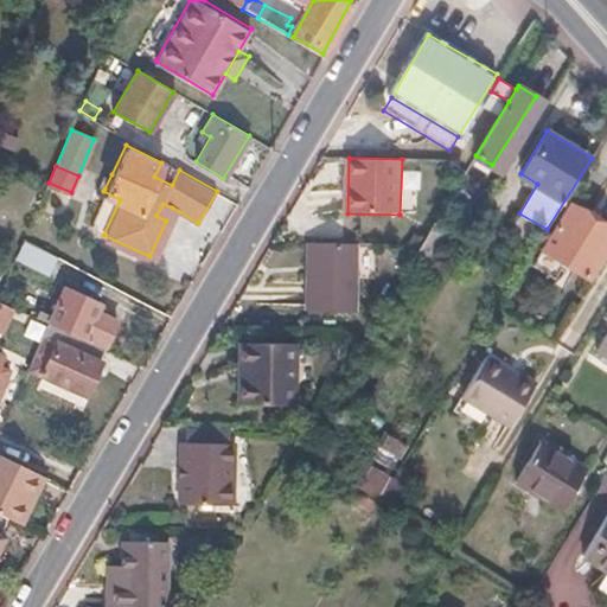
[(112,174),(103,170),(96,185),(104,189),(112,174)]
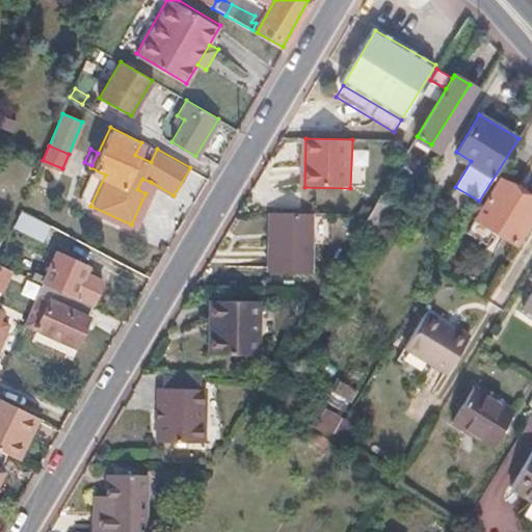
[(531,216),(531,195),(500,177),(475,216),(516,242),(531,216)]
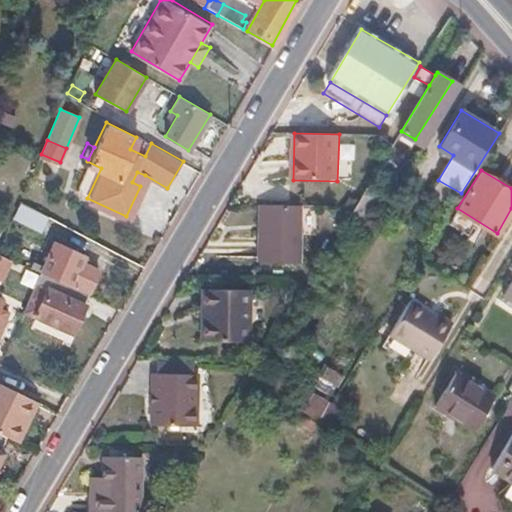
[(381,192),(368,185),(357,202),(370,209),(381,192)]
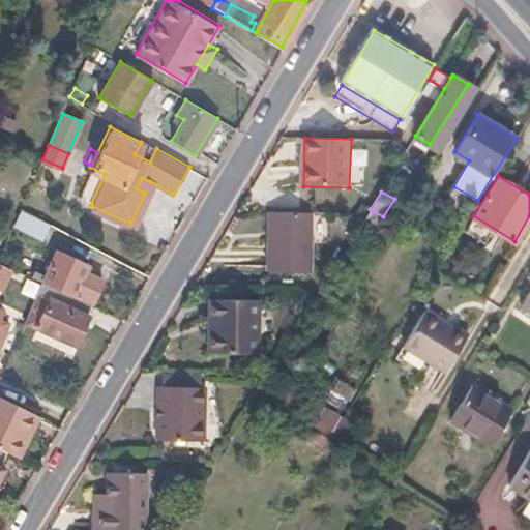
[(50,224),(22,209),(15,226),(42,239),(50,224)]
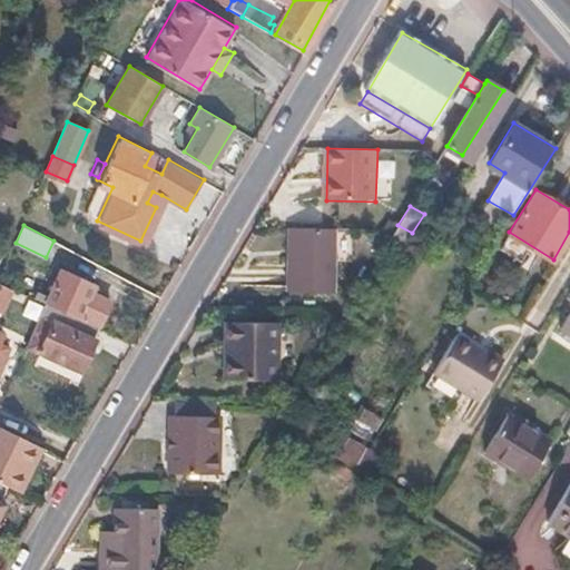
[(335,227),(290,226),(288,297),(334,297),(335,227)]
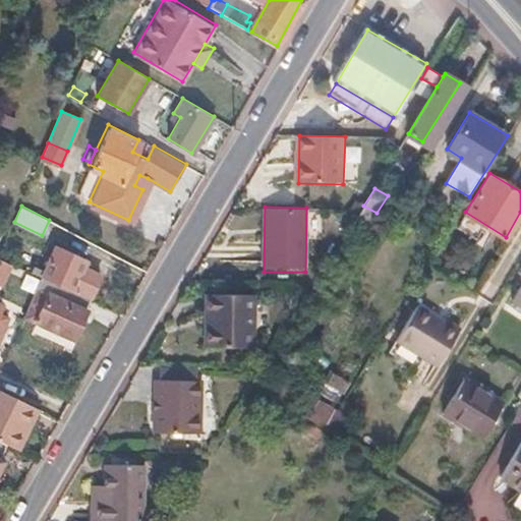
[(54,246),(41,277),(73,291),(74,289),(89,294),(99,272),(79,265),(76,271),(64,266),(69,252),(54,246)]
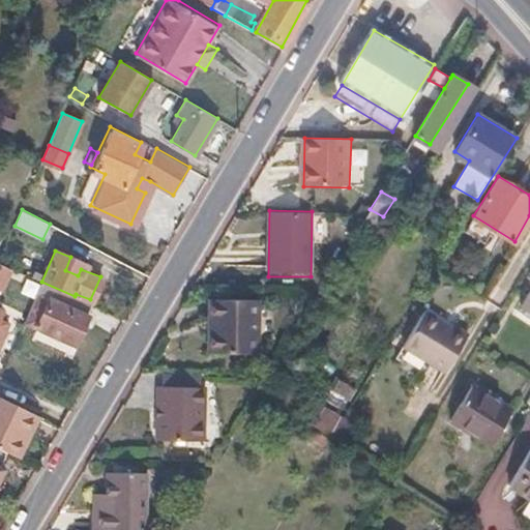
[(0,262),(0,287),(1,288),(10,267),(0,262)]
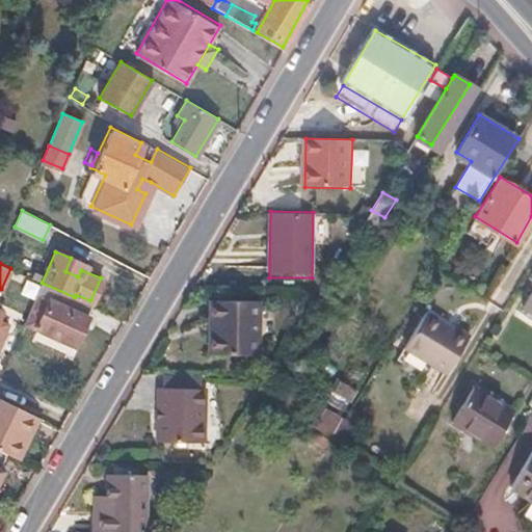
[(75,297),(42,283),(24,323),(73,346),(91,306),(75,297)]
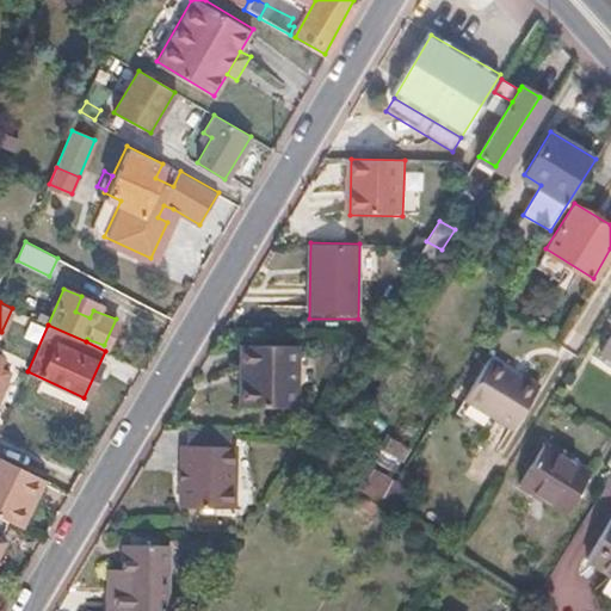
[(241,368),(246,368),(246,406),(297,406),(298,346),(241,346),(241,368)]
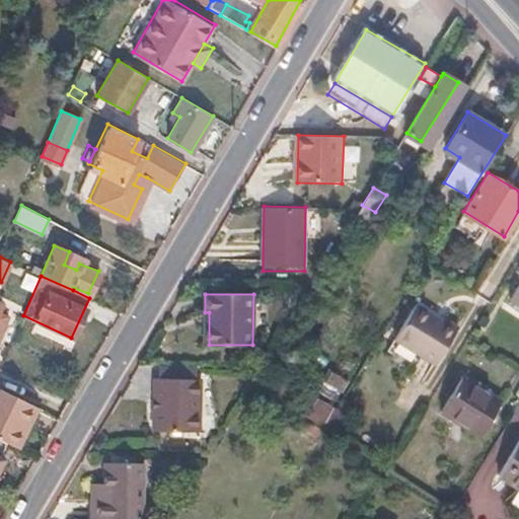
[(455,328),(417,304),(394,341),(434,365),(455,328)]
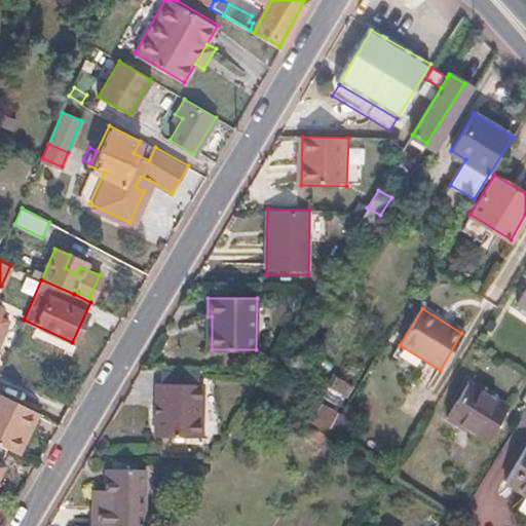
[(161,386),(157,386),(157,440),(204,439),(205,386),(201,386),(201,370),(161,370),(161,386)]
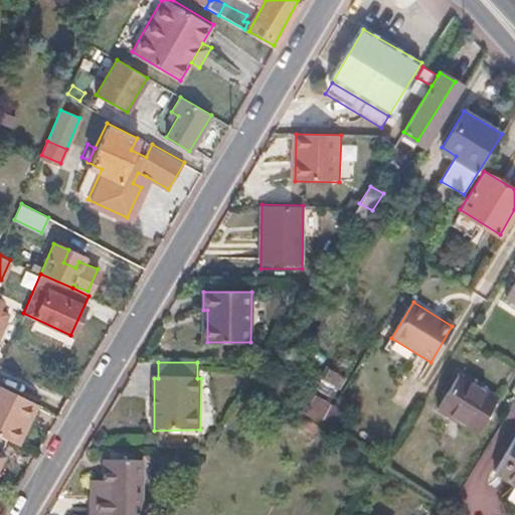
[(493,397),(455,375),(436,407),(473,432),(493,397)]
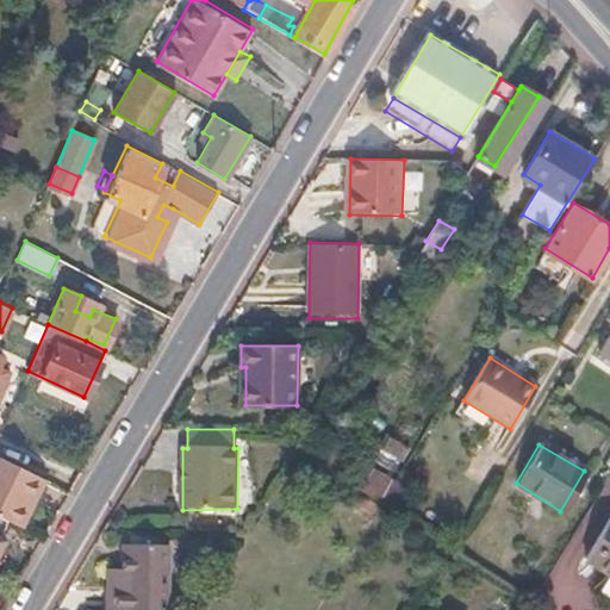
[(45,478),(0,455),(0,516),(10,521),(22,527),(45,478)]
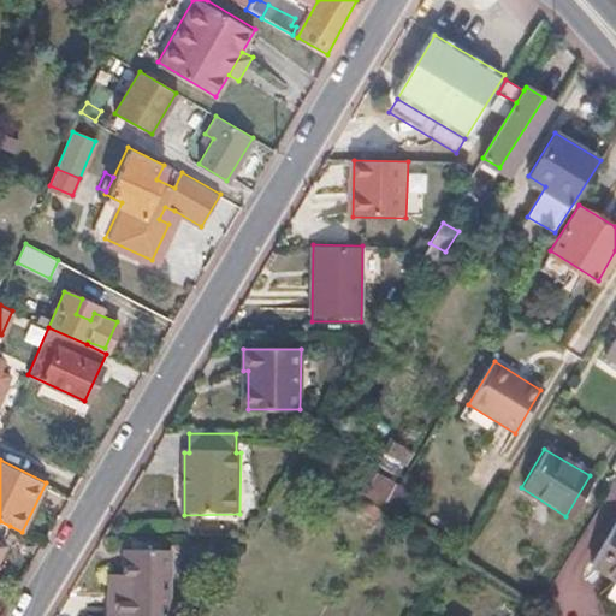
[(396,487),(371,473),(359,493),(378,504),(384,508),(396,487)]
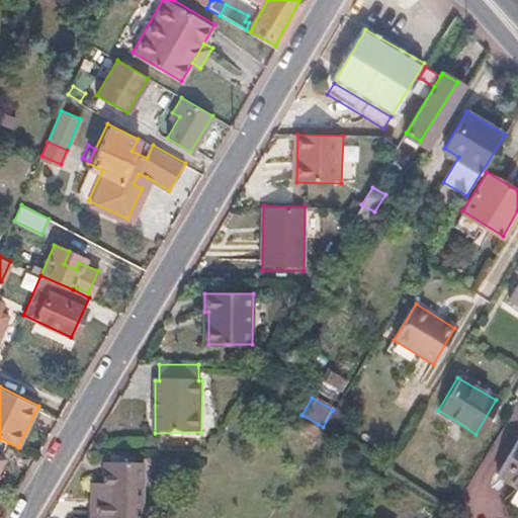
[(8,442),(0,438),(0,477),(2,473),(0,471),(0,470),(7,455),(3,453),(8,442)]
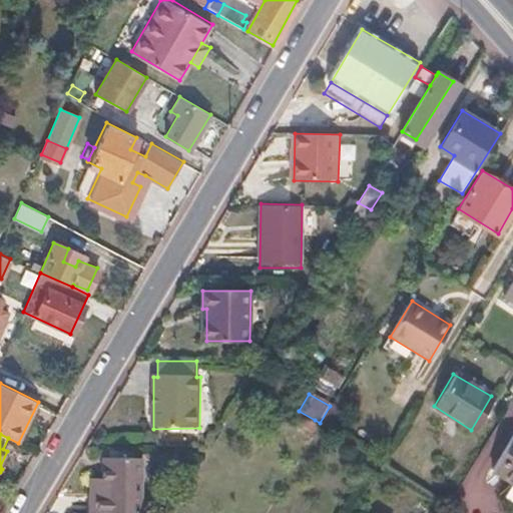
[(512,434),(492,469),(512,481),(512,434)]
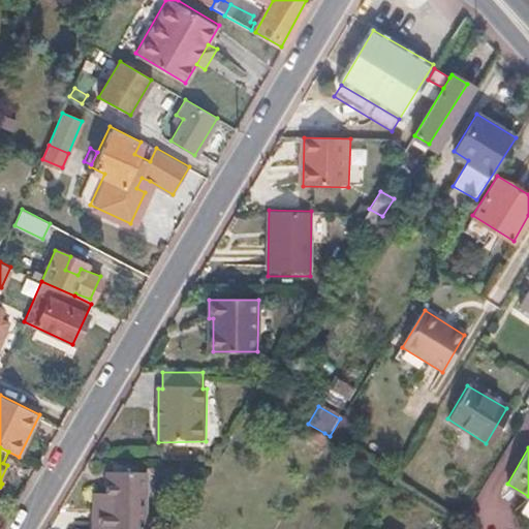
[(142,528),(142,475),(91,473),(89,528),(142,528)]
